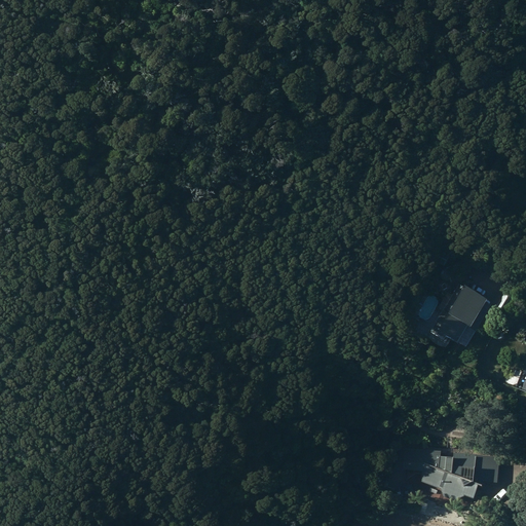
[(440,250),(435,260),(444,264),(449,255),(440,250)]
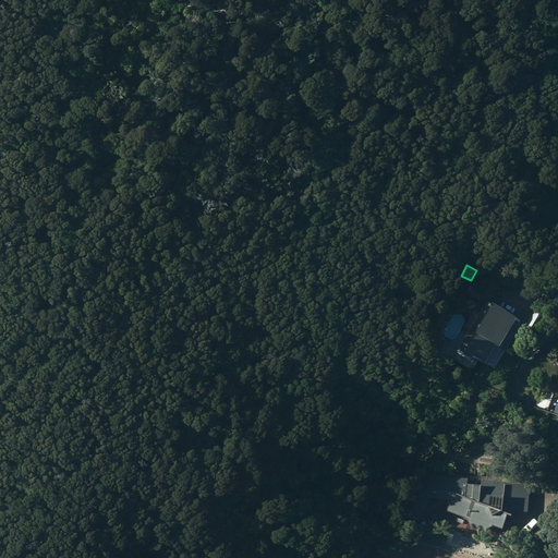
[(495,366),(520,322),(514,318),(516,315),(487,299),(480,312),(474,308),(464,326),(461,325),(456,336),(462,340),(457,349),(470,356),(472,353),(495,366)]
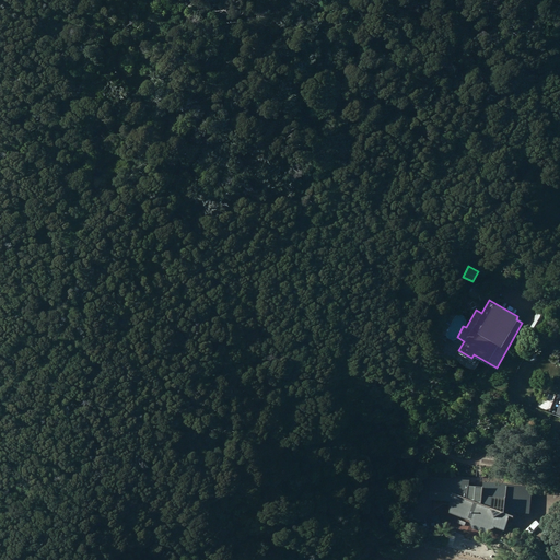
[(536,312),(528,325),(537,330),(546,317),(536,312)]
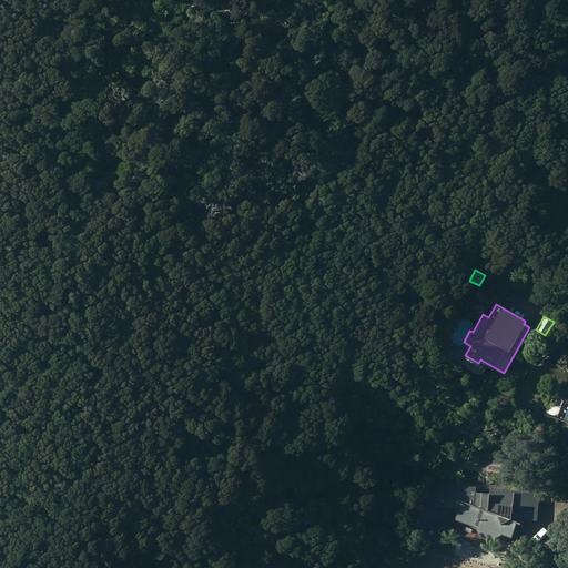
[(520,524),(521,518),(537,519),(539,492),(493,487),(489,492),(474,490),(469,485),(437,483),(435,506),(456,507),(455,518),(475,526),(479,535),(489,538),(501,534),(510,537),(516,521),(520,524)]
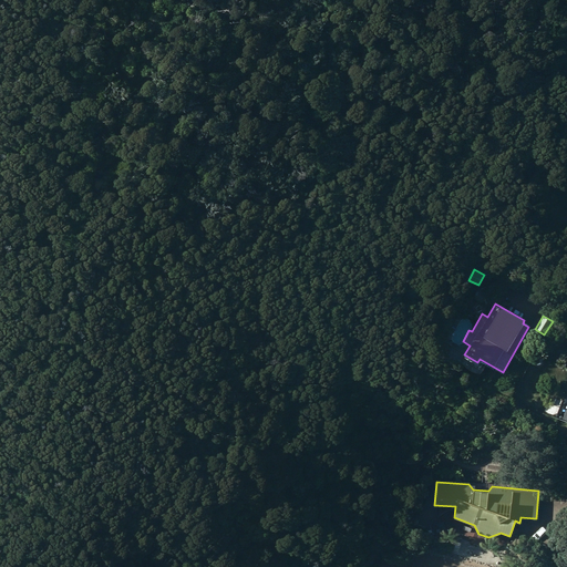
[(430,535),(434,538),(440,535),(439,531),(435,527),(430,531),(430,535)]
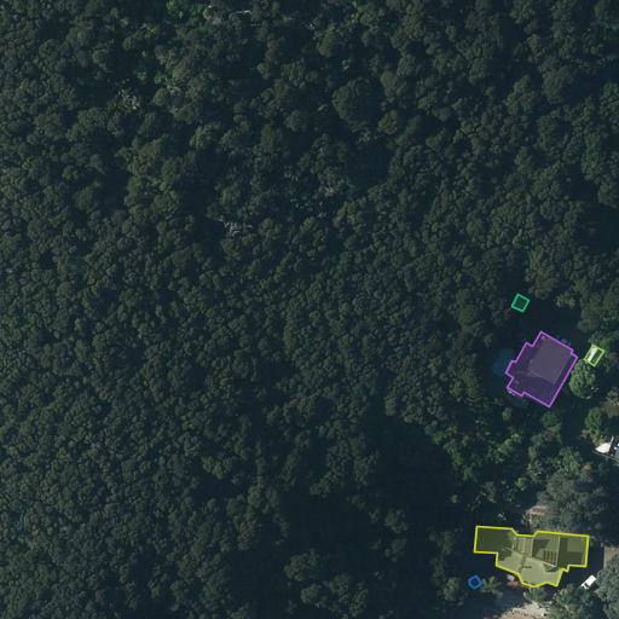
All buildings are outlined.
